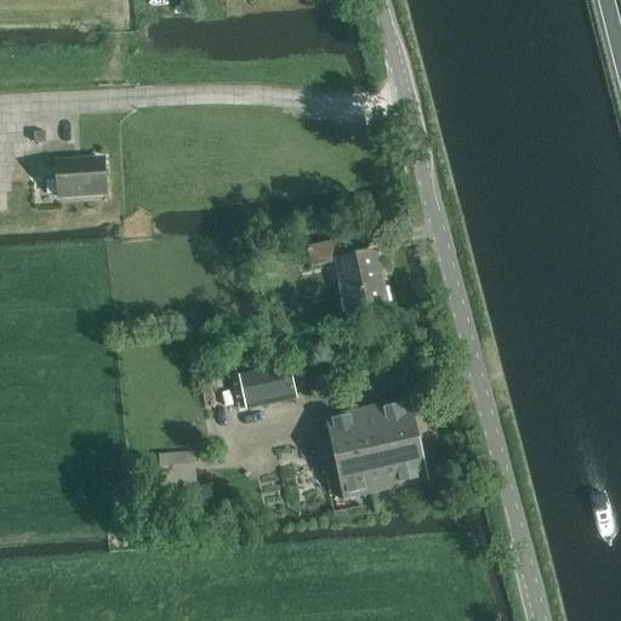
[(57,163),(60,198),(107,195),(104,160),(57,163)]
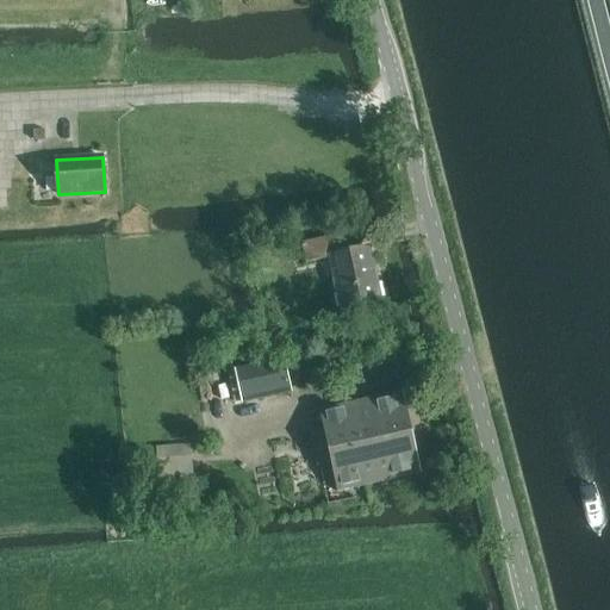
[(343,311),(381,303),(369,248),(347,249),(342,235),(303,244),(307,263),(331,257),(343,311)]
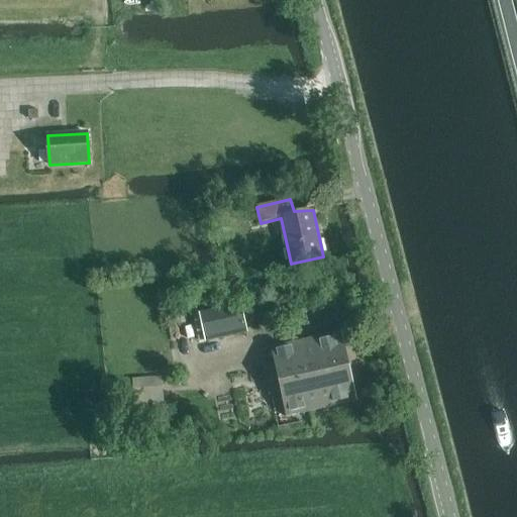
[(202,312),(209,341),(251,331),(244,303),(202,312)]
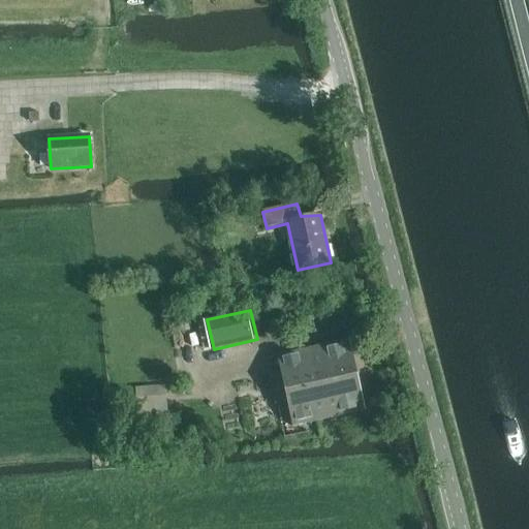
[(365,411),(348,341),(278,356),(293,427),(365,411)]
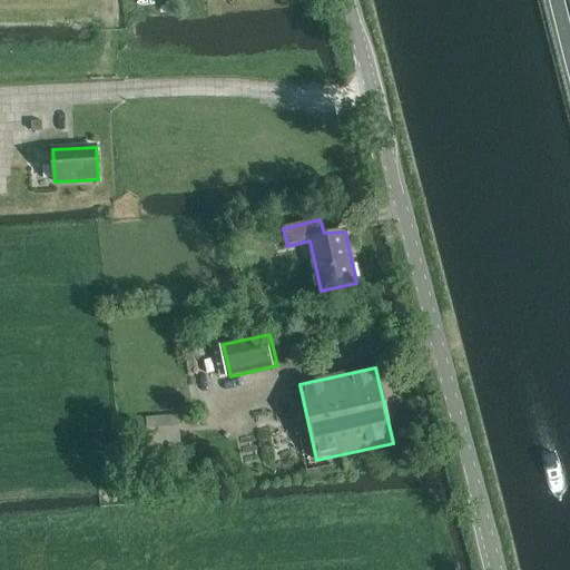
[(147,419),(149,445),(168,444),(167,434),(180,434),(179,418),(147,419)]
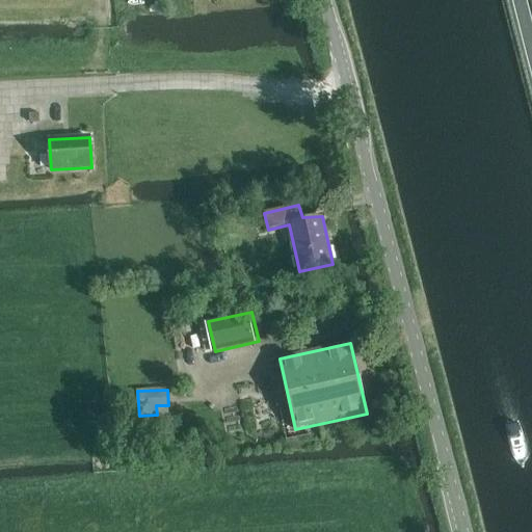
[(248,397),(217,404),(224,439),(256,431),(248,397)]
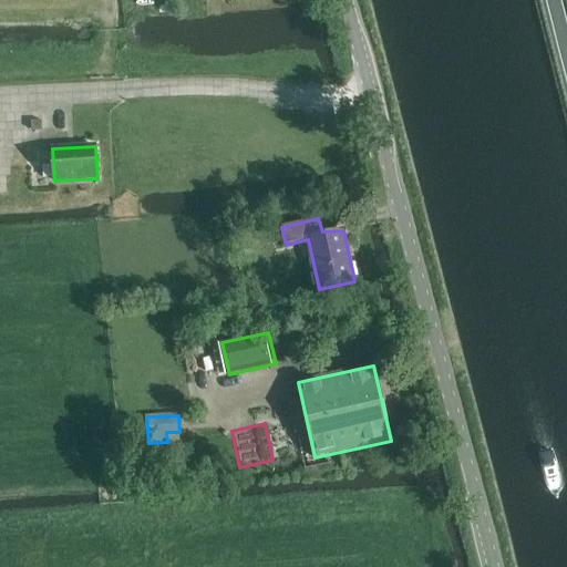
All buildings are outlined.
